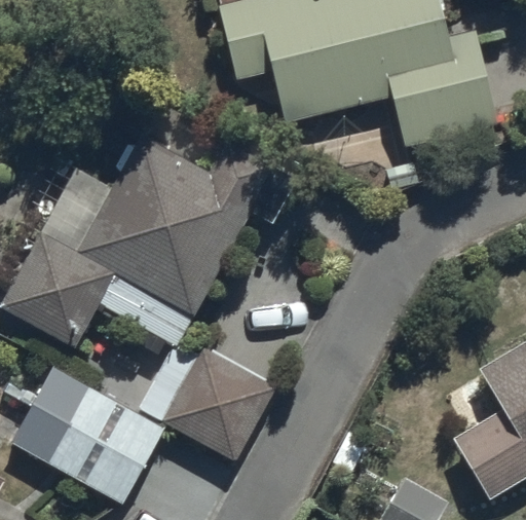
[(239,0),(218,5),(231,81),(270,72),(283,124),(393,100),(404,145),(495,125),(473,25),(443,31),(436,0),(239,0)]
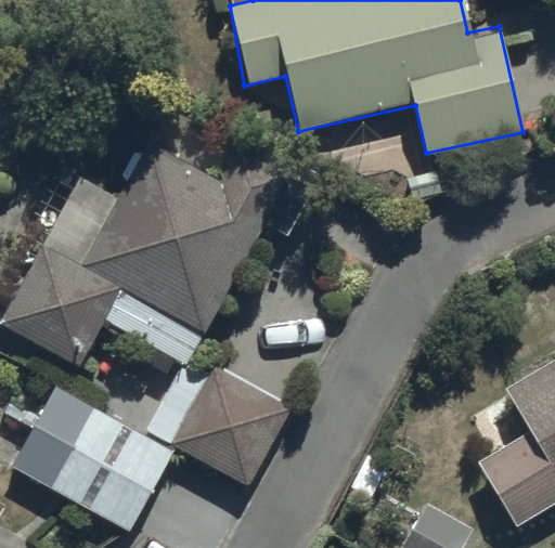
[(292,407),(189,352),(258,223),(286,238),(309,196),(282,181),(285,174),(239,149),(222,182),(146,141),(116,197),(78,177),(0,321),(0,326),(77,368),(104,318),(183,363),(144,428),(248,487),(292,407)]
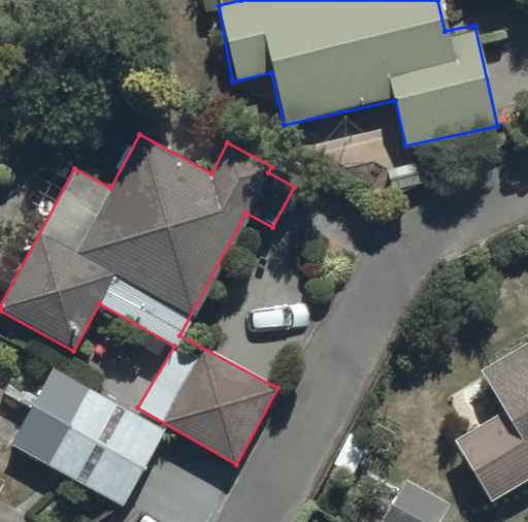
[(454,441),(492,502),(527,481),(527,345),(480,373),(501,411),(454,441)]
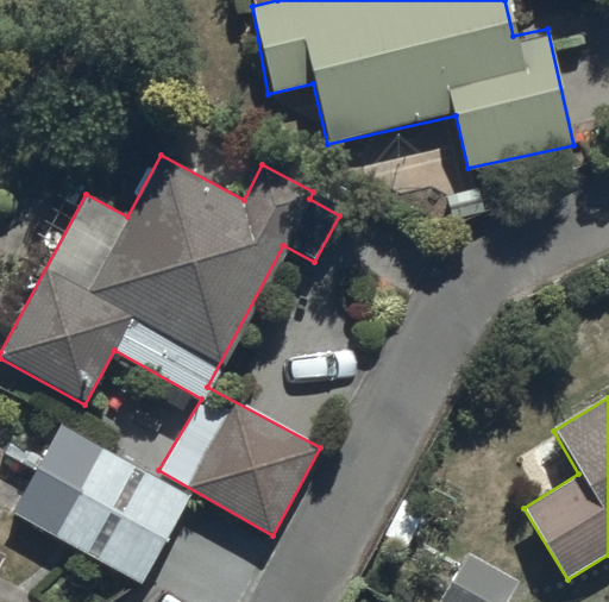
[(64,421),(14,508),(142,583),(193,496),(64,421)]
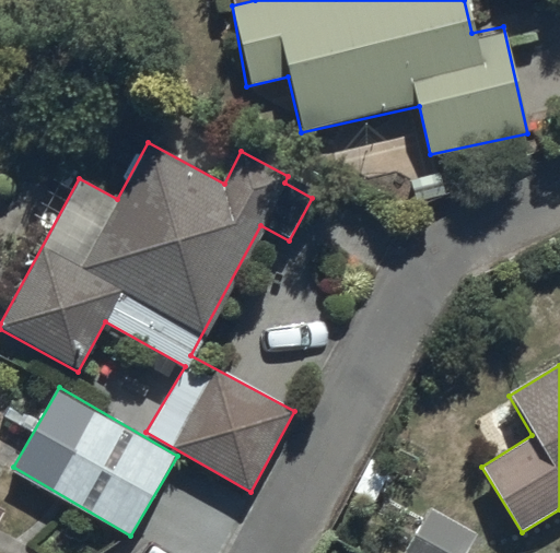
[(466,552),(478,533),(431,506),(406,552),(466,552)]
